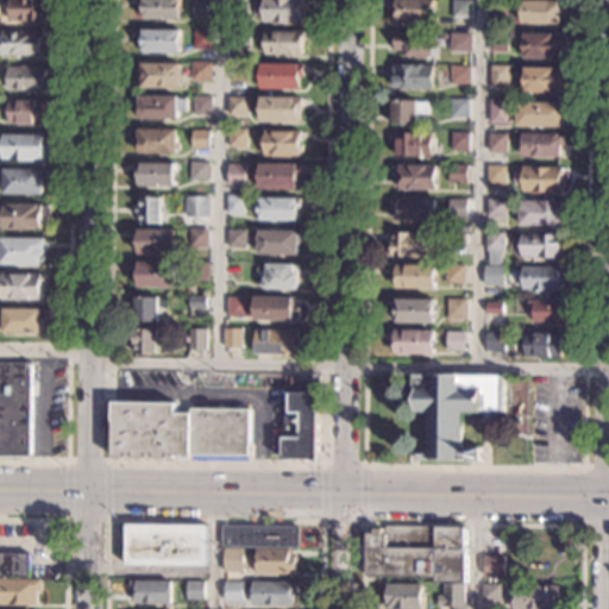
[(46,0),(46,4),(50,4),(50,13),(46,13),(46,22),(8,20),(8,0),(46,0)]
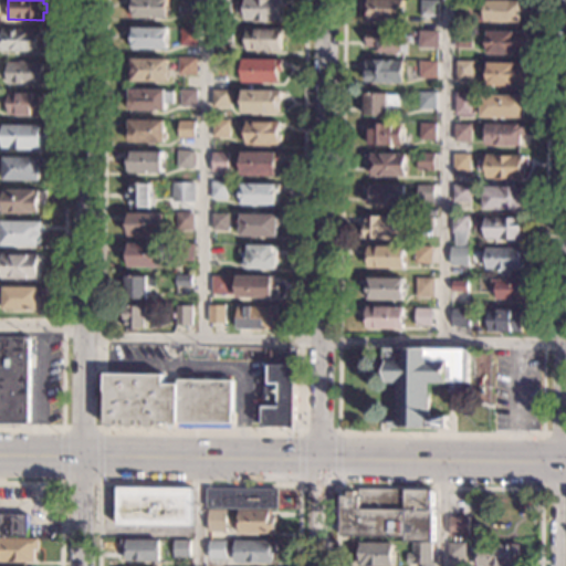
[(168,0),(168,18),(132,18),(132,0),(168,0)]
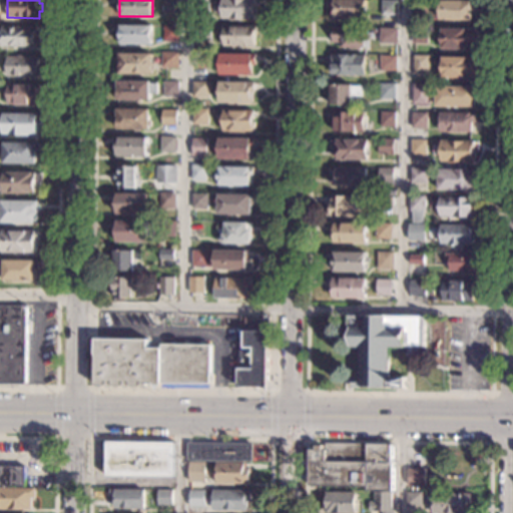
[(178,0),(178,13),(163,13),(163,0),(178,0)]
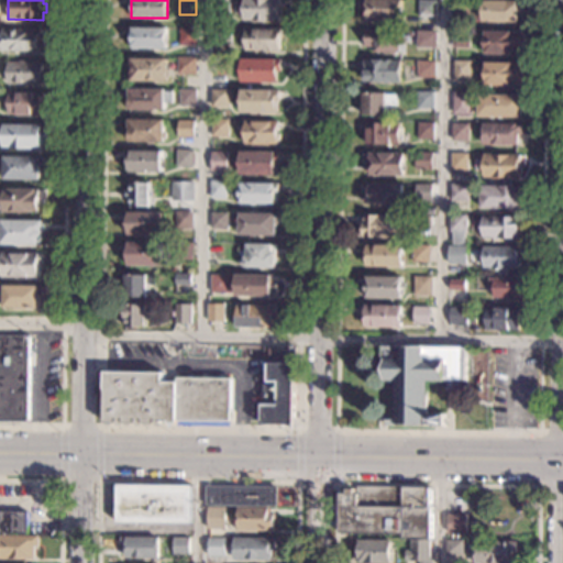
[(229,0),(229,13),(212,13),(212,0),(229,0)]
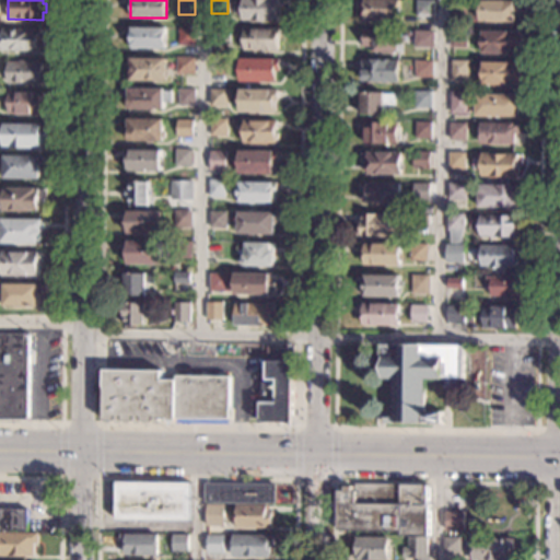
[(279,0),(279,21),(241,21),(241,13),(235,13),(235,3),(242,3),(242,0),(279,0)]
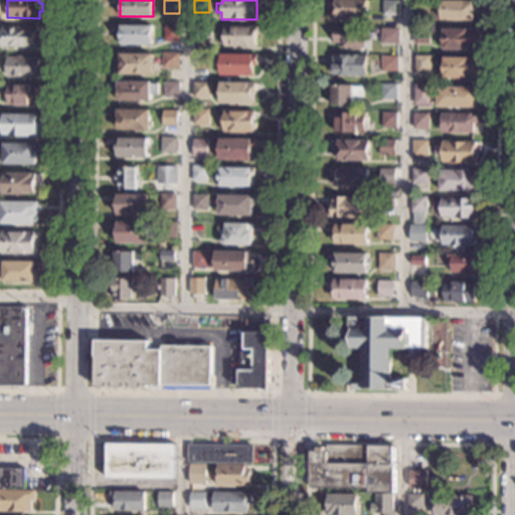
[(369,0),(369,19),(335,19),(335,0),(369,0)]
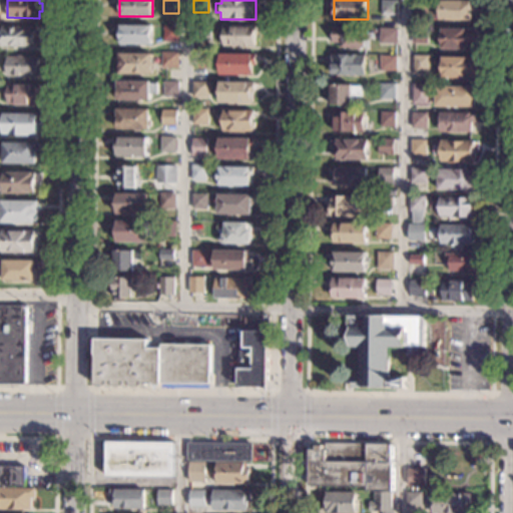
[(396,0),(396,16),(381,16),(381,0),(396,0)]
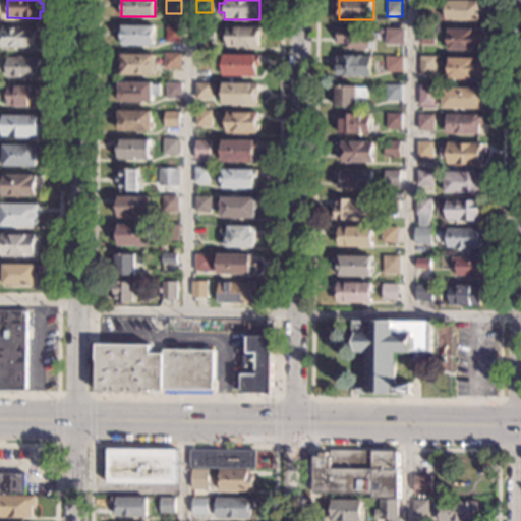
[(419,0),(433,1),(433,15),(418,15),(419,0)]
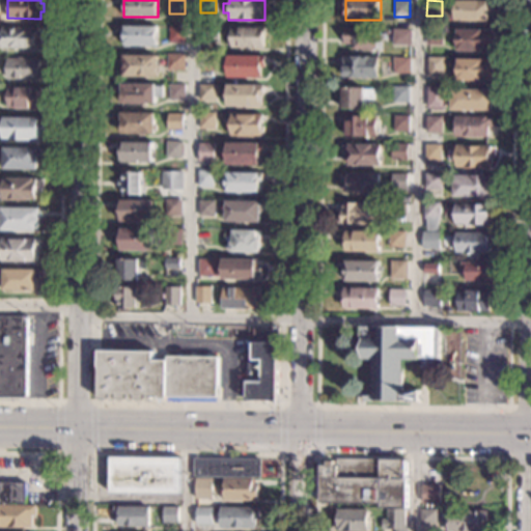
[(493,9),(487,9),(487,20),(454,20),(454,15),(448,15),(448,1),(493,1),(493,9)]
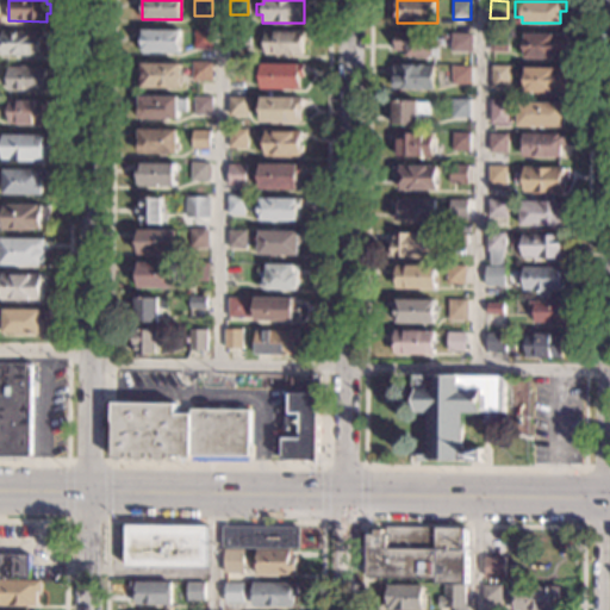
[(181,53),(142,53),(142,30),(181,31),(181,53)]
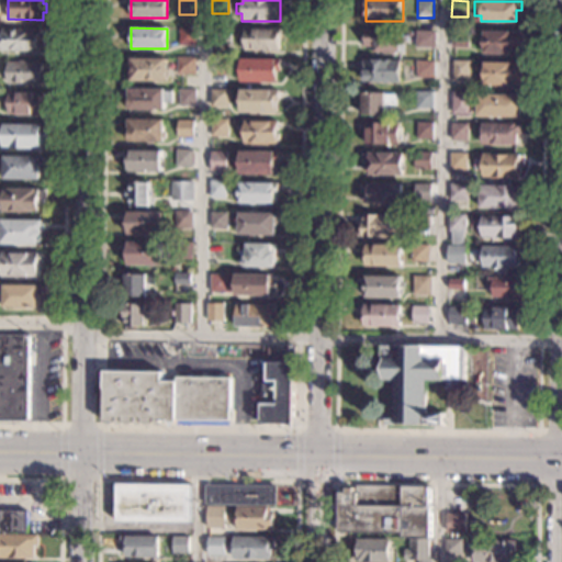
[(195,45),(179,44),(179,29),(195,29),(197,29),(195,45)]
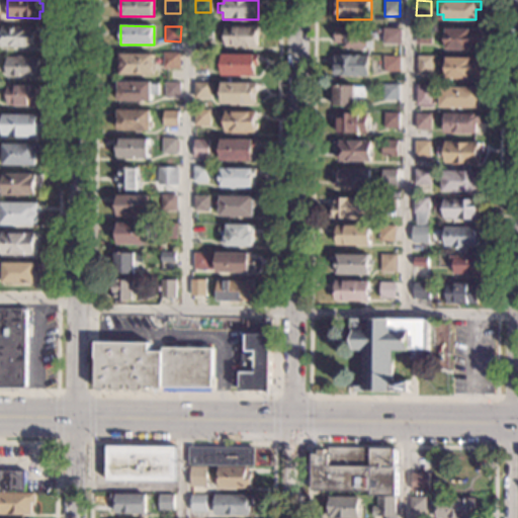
[(258,47),(225,46),(226,26),(259,26),(258,47)]
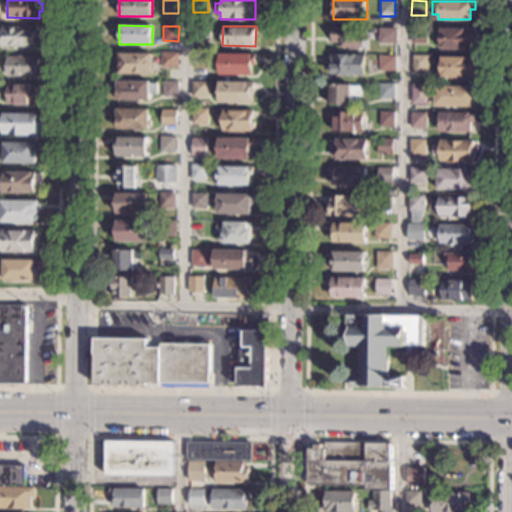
[(35,34),(39,36),(39,44),(37,45),(34,45),(34,47),(1,47),(1,27),(35,27),(35,34)]
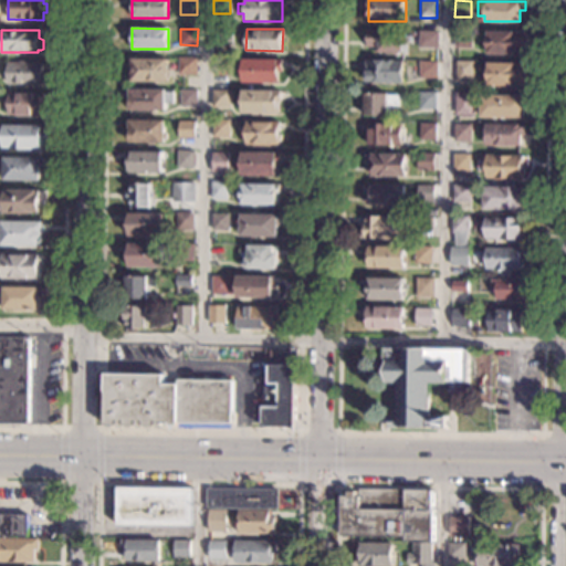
[(437,49),(418,49),(418,30),(437,30),(437,49)]
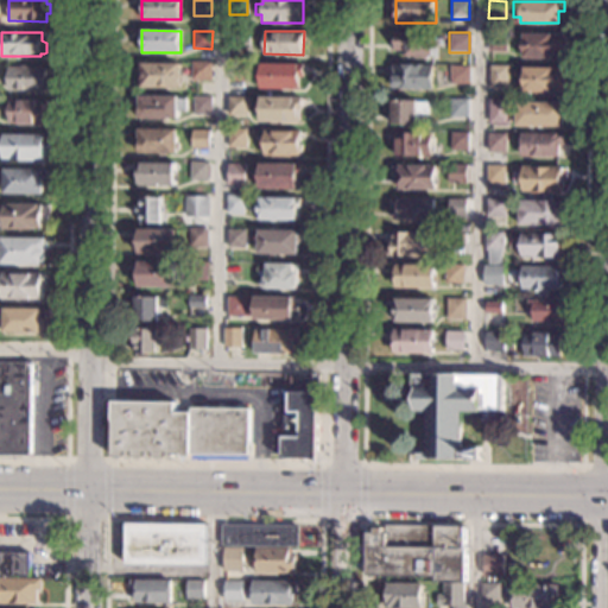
[(430,56),(403,56),(403,49),(394,49),(394,33),(430,33),(430,56)]
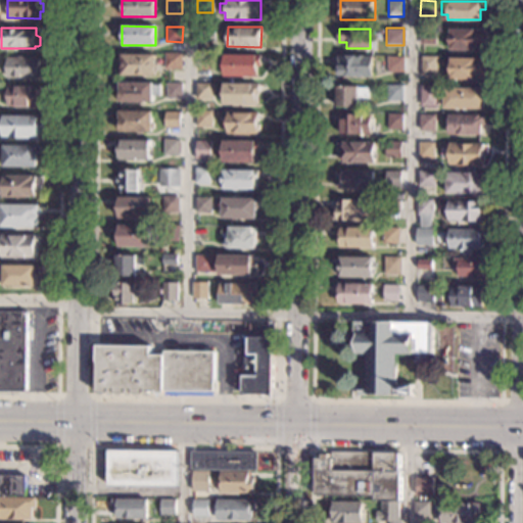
[(436,29),(436,45),(421,45),(421,29),(436,29)]
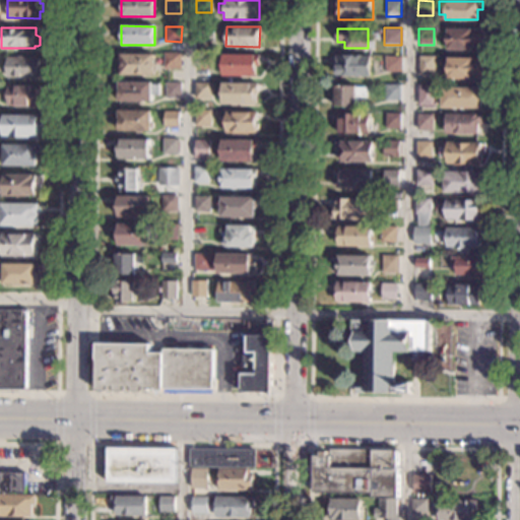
[(481,51),(446,50),(447,29),(482,29),(481,51)]
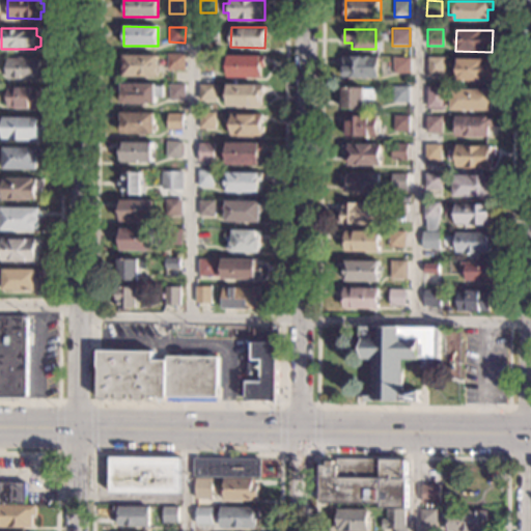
[(185,70),(168,70),(168,54),(185,54),(185,70)]
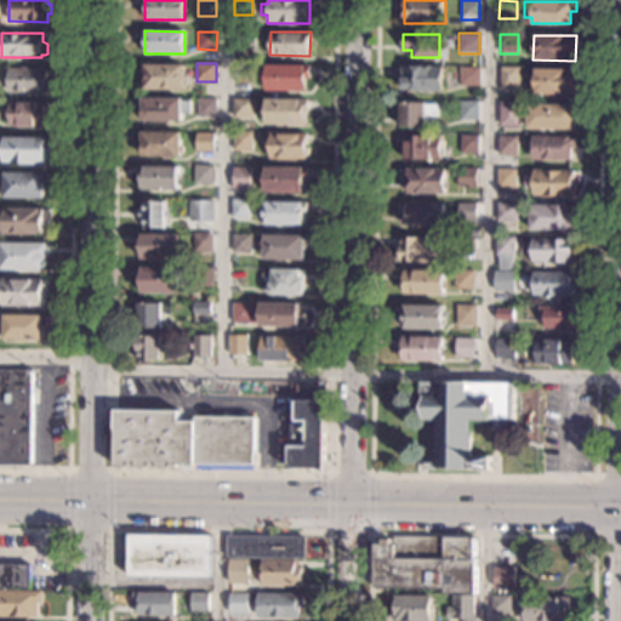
[(312,66),(311,78),(308,78),(307,91),(267,90),(267,64),(312,66)]
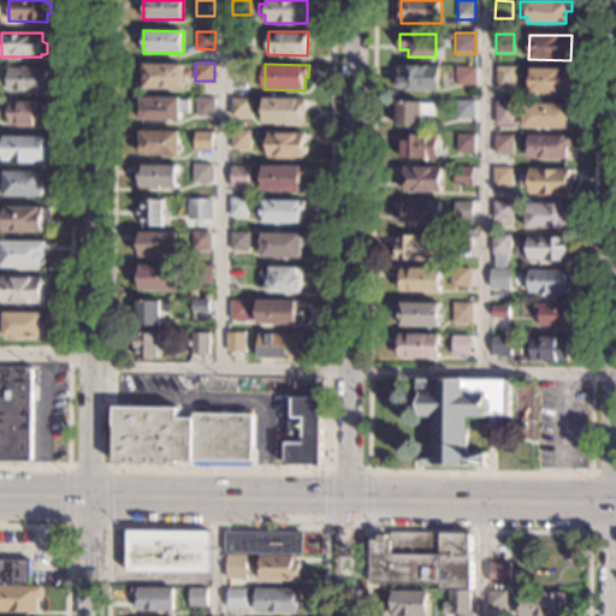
[(182,89),(143,89),(142,65),(182,65),(182,89)]
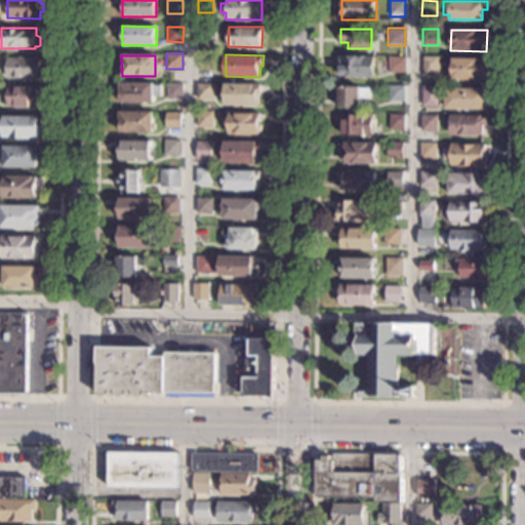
[(373,77),(337,77),(337,56),(373,56),(373,77)]
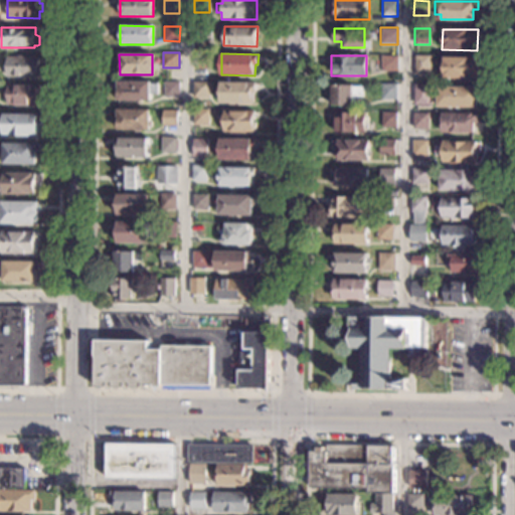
[(398,70),(381,71),(381,55),(397,55),(398,70)]
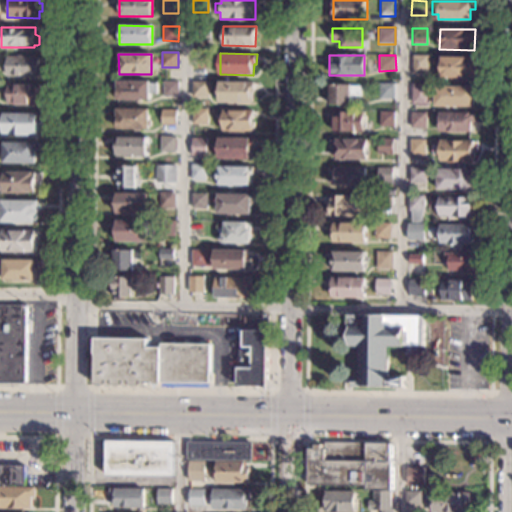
[(428,74),(412,73),(412,55),(428,55),(428,74)]
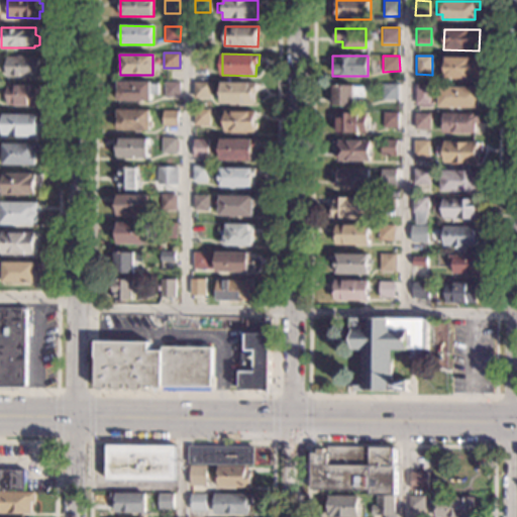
[(38,77),(6,76),(7,57),(38,58),(38,77)]
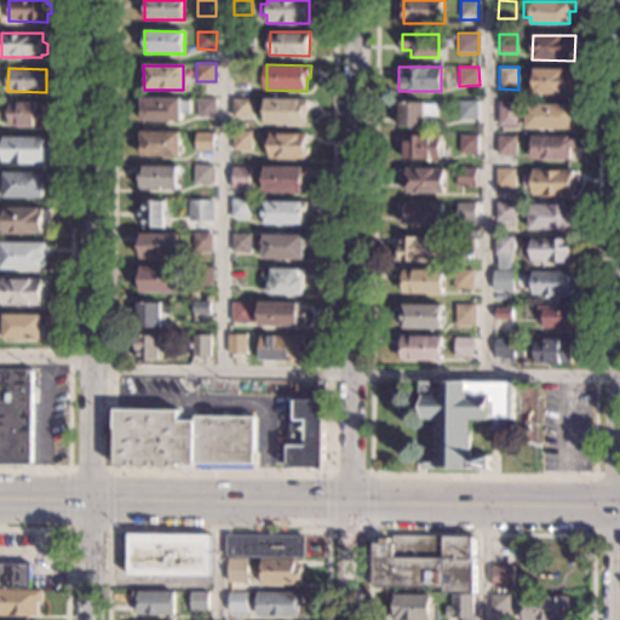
[(574,95),(533,95),(533,68),(574,69),(574,95)]
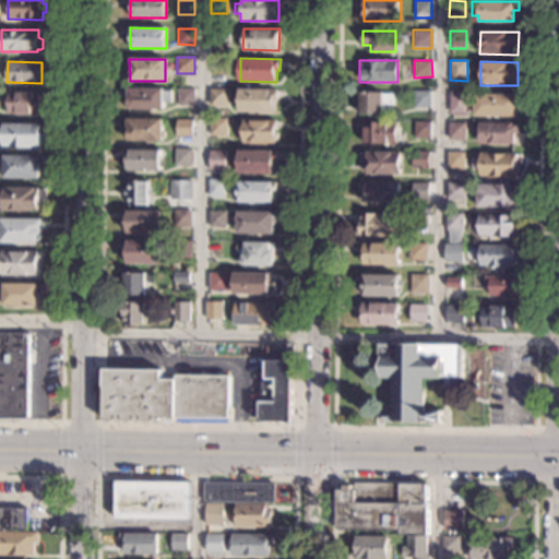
[(277,100),(275,100),(275,111),(238,111),(238,88),(277,88),(277,100)]
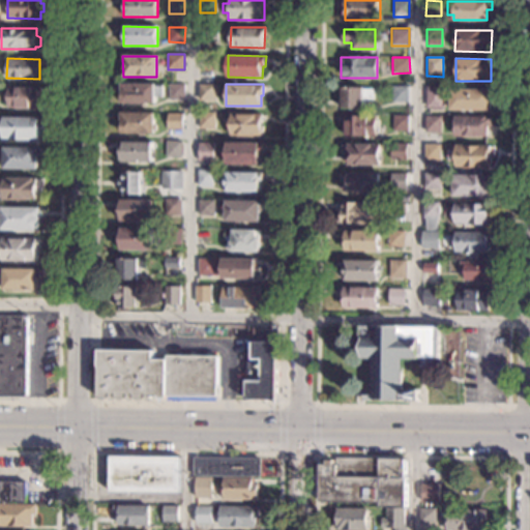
[(163,97),(154,96),(154,105),(122,104),(122,85),(163,86),(163,97)]
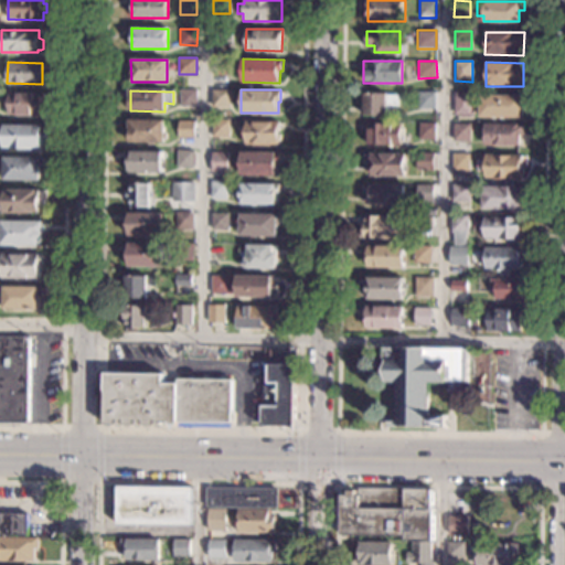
[(196,106),(181,106),(181,91),(195,91),(196,106)]
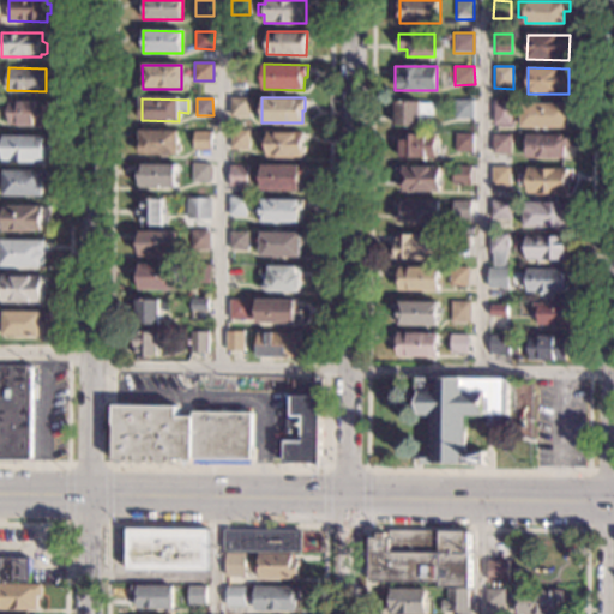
[(250,116),(232,116),(232,98),(250,98),(250,116)]
